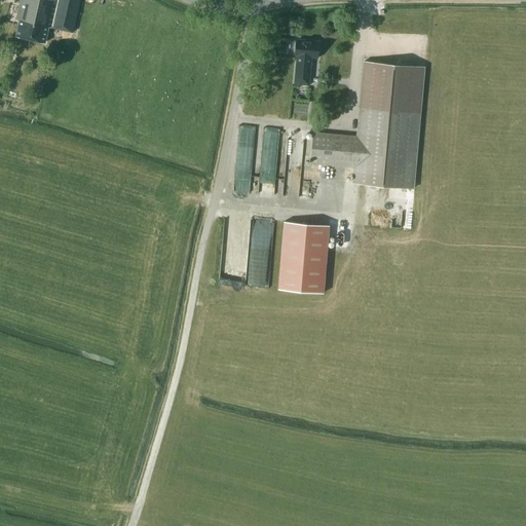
[(20,0),(20,2),(19,10),(15,20),(20,21),(15,36),(45,43),(48,27),(73,33),(79,0),(20,0)]
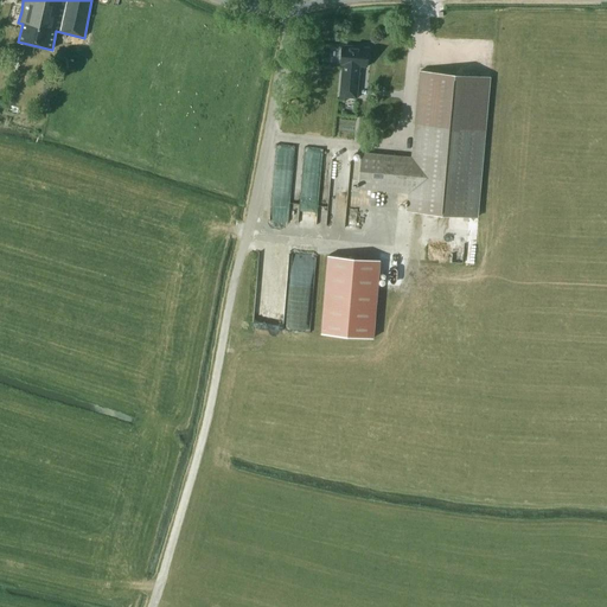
[(352,46),(342,45),(339,65),(343,65),(339,98),(357,100),(359,68),(368,68),(369,48),(352,46)]
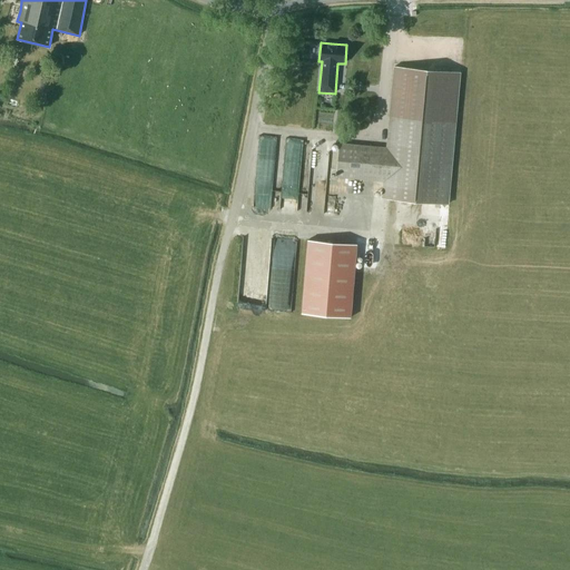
[(455,123),(460,72),(394,66),(390,117),(392,117),(390,147),(340,144),(336,177),(386,182),(385,197),(382,197),(449,204),(449,203),(446,203),(453,123),(455,123)]
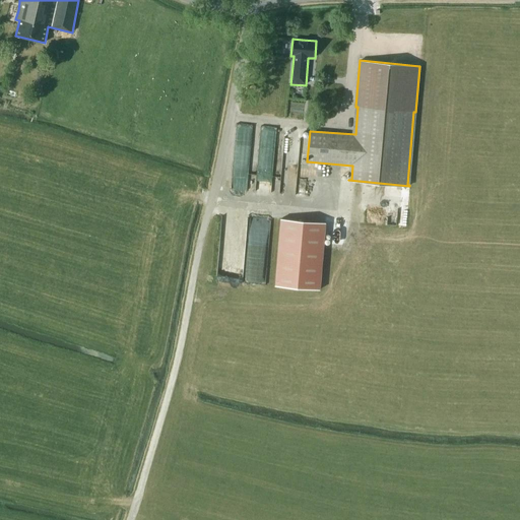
[(277,154),(277,126),(262,126),(262,154),(277,154)]
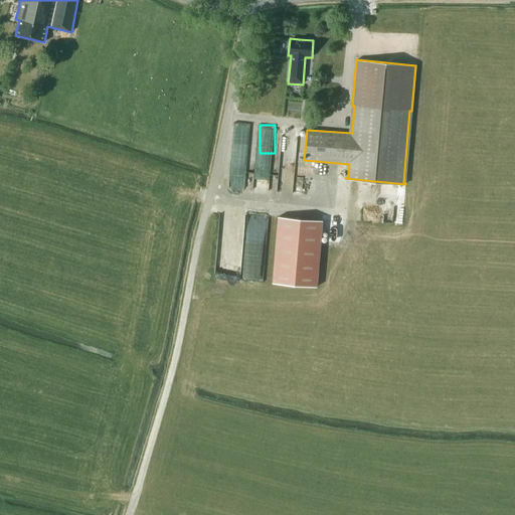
[(285,127),(284,137),(297,137),(297,127),(285,127)]
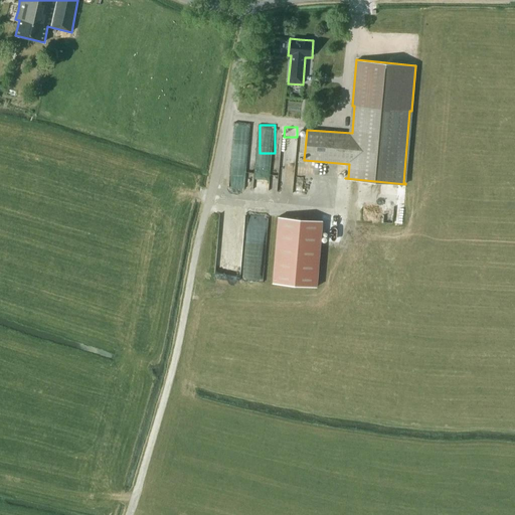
[(278,216),(273,283),(317,287),(322,220),(278,216)]
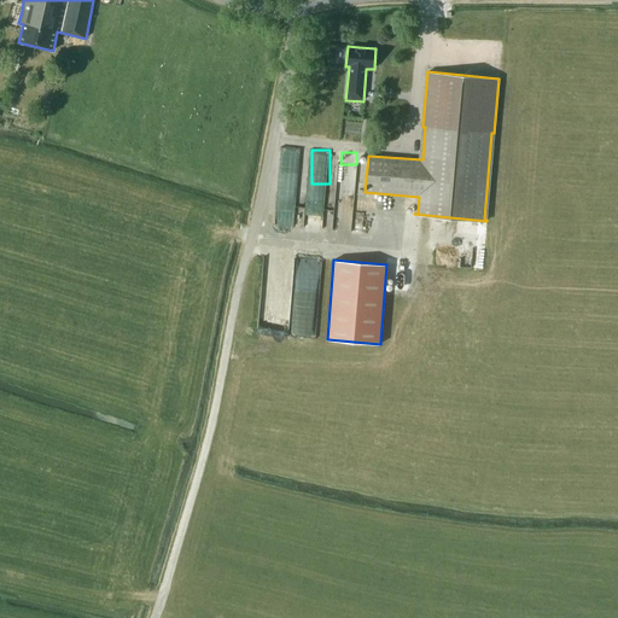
[(295,297),(262,296),(261,332),(292,334),(295,297)]
